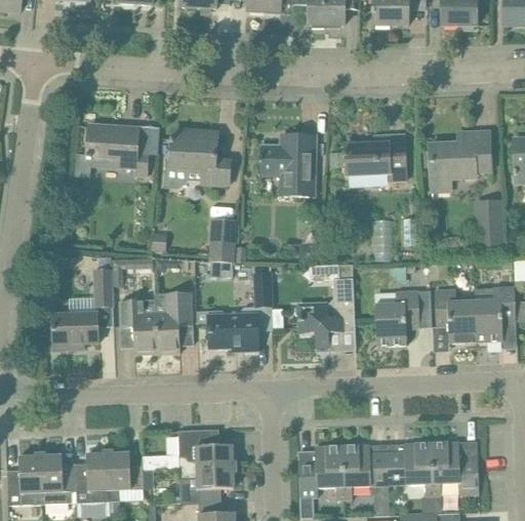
[(0,0),(0,8),(19,11),(21,0),(0,0)]
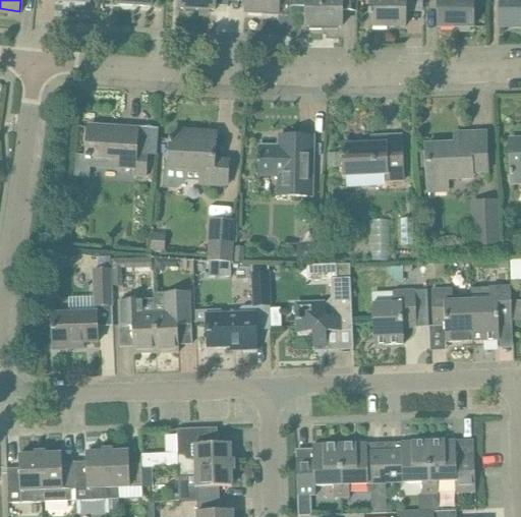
[(246,0),(245,9),(278,11),(279,2),(291,2),(291,0),(246,0)]
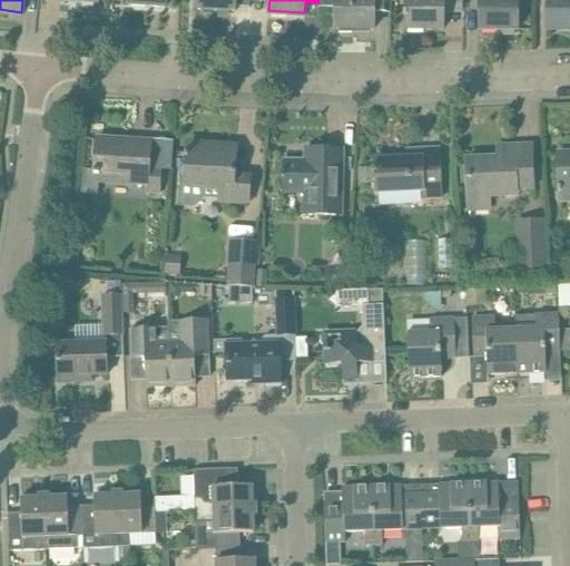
[(318,0),(318,2),(335,3),(335,26),(374,26),(374,9),(391,9),(390,0),(318,0)]
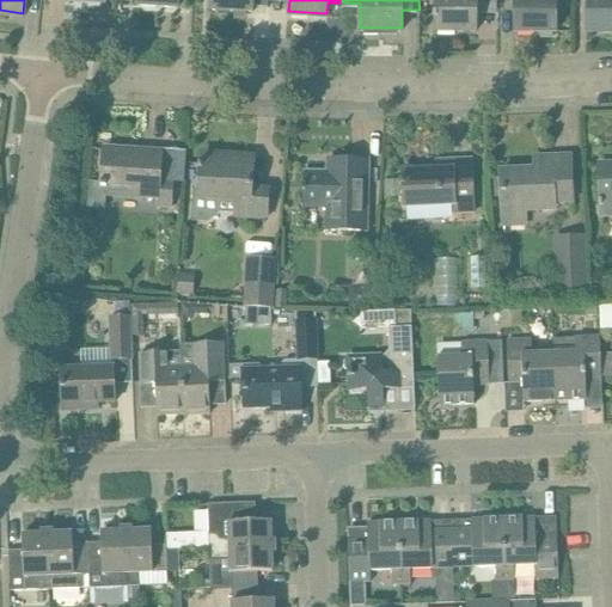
[(434,10),(434,16),(435,16),(435,28),(476,28),(476,0),(496,0),(435,0),(435,10),(434,10)]
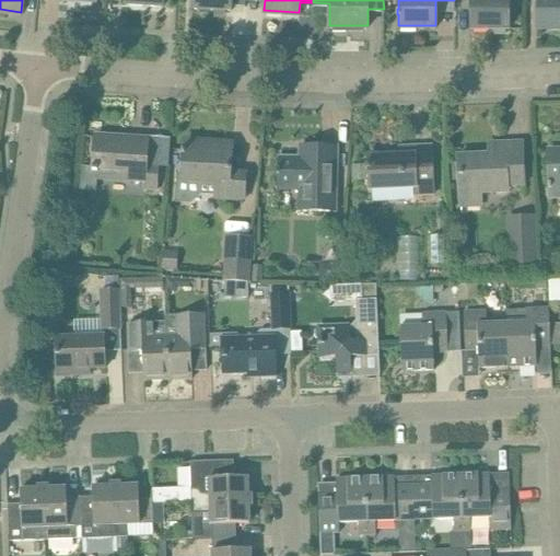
[(470,0),(471,4),(471,26),(509,26),(509,4),(508,0),(470,0)]
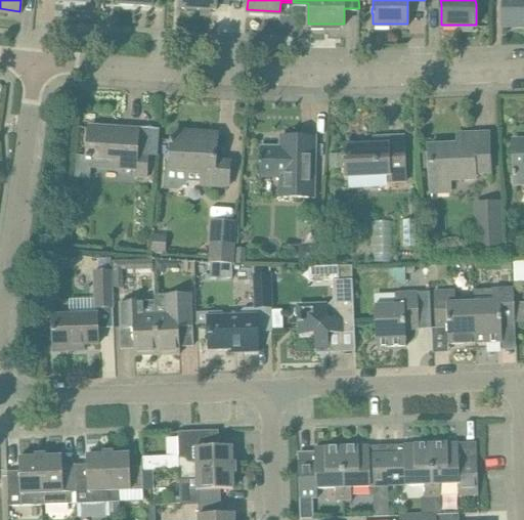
[(503,0),(503,25),(523,25),(523,0),(503,0)]
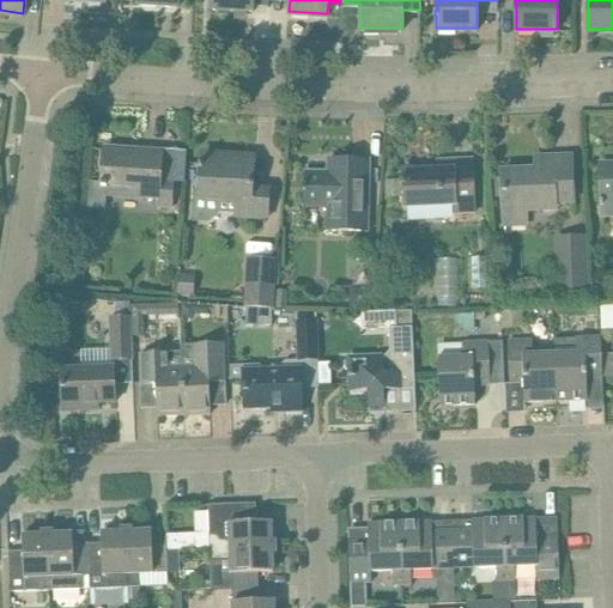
[(104,145),(102,184),(104,184),(104,181),(139,183),(138,195),(159,196),(158,205),(171,206),(173,176),(161,176),(161,171),(162,149),(135,146),(135,147),(117,146),(104,145)]
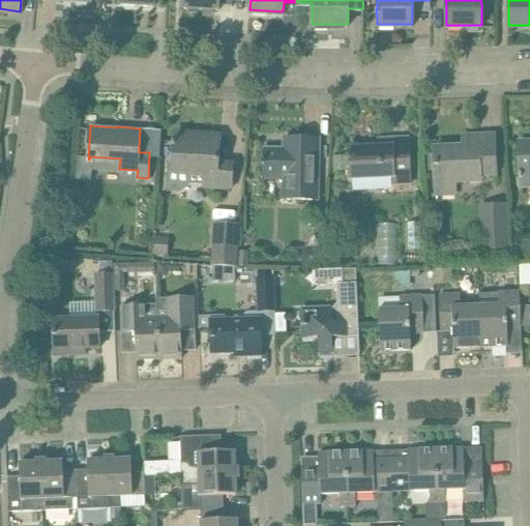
[(168,164),(166,187),(180,188),(190,179),(190,165),(206,166),(205,180),(205,184),(230,186),(231,182),(232,162),(217,161),(218,137),(198,135),(198,132),(175,129),(174,139),(172,139),(172,143),(174,143),(173,164),(168,164)]
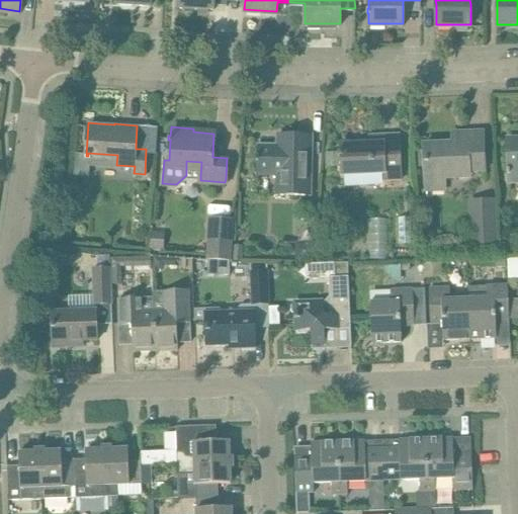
[(466,140),(424,142),(425,162),(425,176),(426,189),(446,189),(446,175),(468,174),(468,168),(484,168),(483,149),(483,129),(465,130),(466,140)]
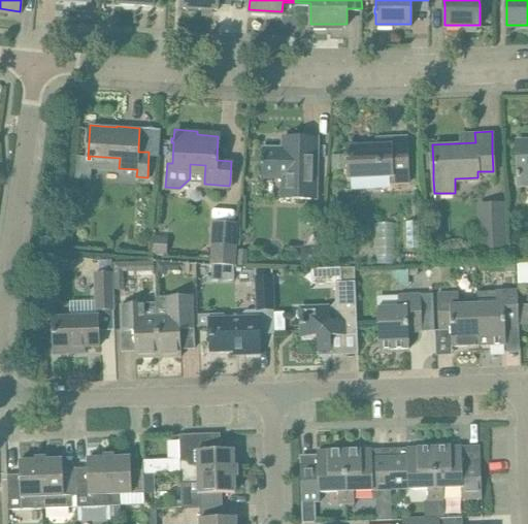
[(262,166),(262,174),(289,175),(288,196),(316,197),(318,135),(289,134),(289,146),(263,145),(262,166)]
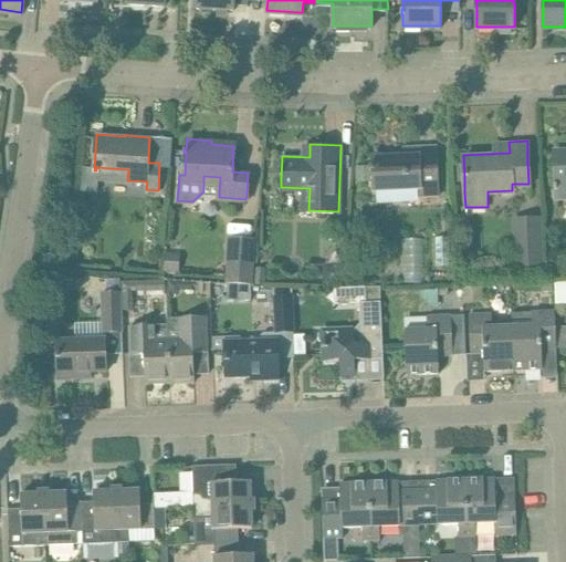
[(373,164),(369,164),(369,168),(373,168),(373,188),(419,186),(419,195),(438,194),(437,166),(436,144),(404,146),(404,154),(371,155),(373,164)]
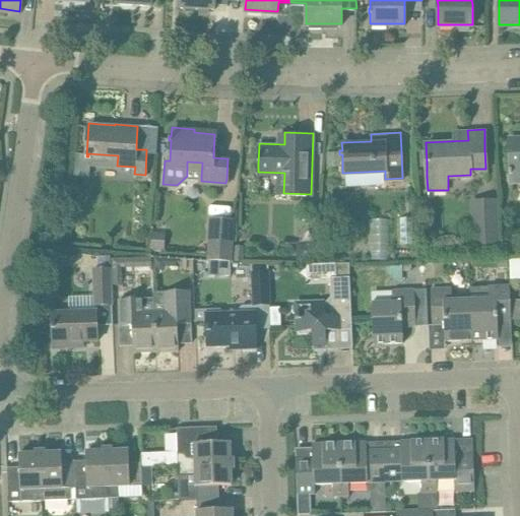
[(519,137),(509,138),(510,158),(511,180),(519,179),(519,137)]
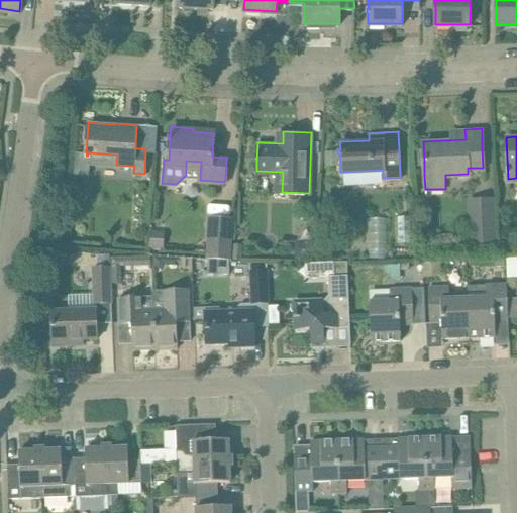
[(493,197),(470,198),(472,246),(495,245),(493,197)]
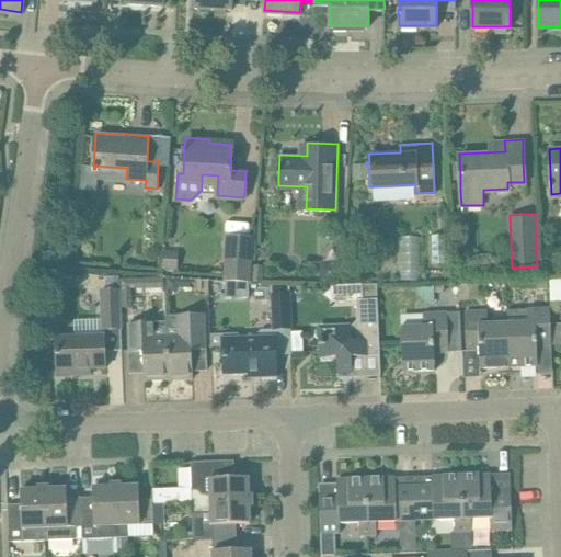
[(420,274),(418,230),(401,231),(402,275),(420,274)]
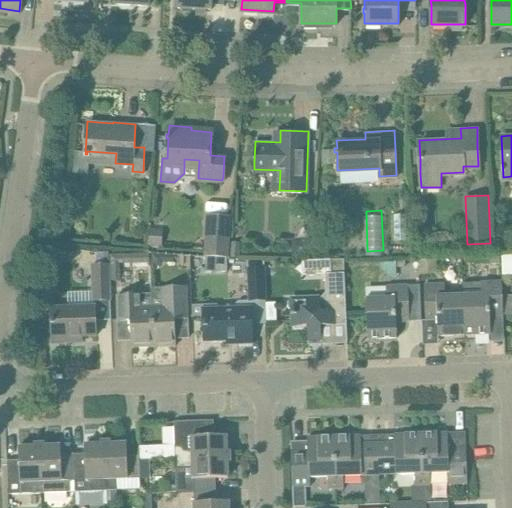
[(208,213),(205,254),(226,255),(228,255),(230,215),(208,213)]
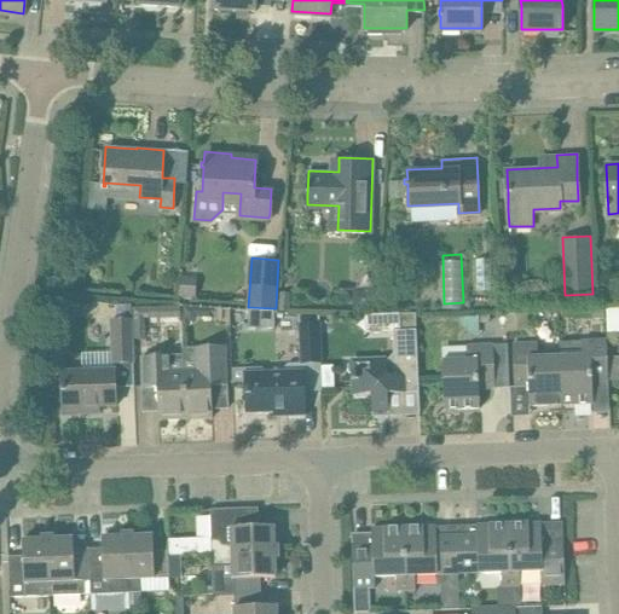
[(385,261),(383,272),(394,272),(394,262),(385,261)]
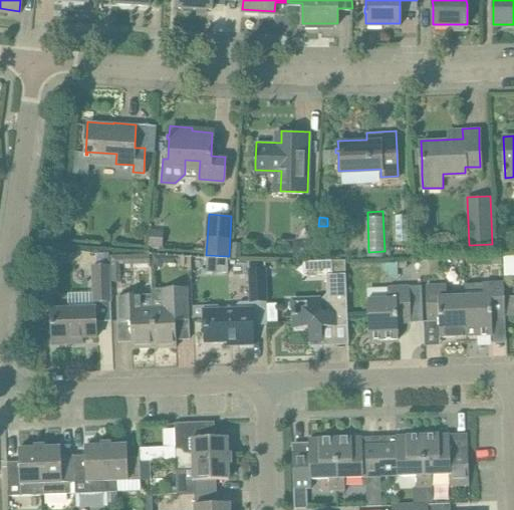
[(293,237),(292,255),(311,256),(312,238),(293,237)]
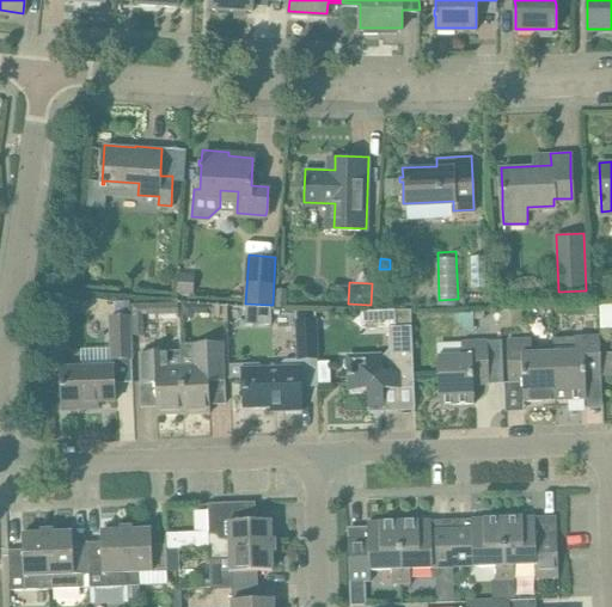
[(115,316),(110,316),(110,347),(111,357),(130,357),(129,316),(129,298),(115,298),(115,316)]
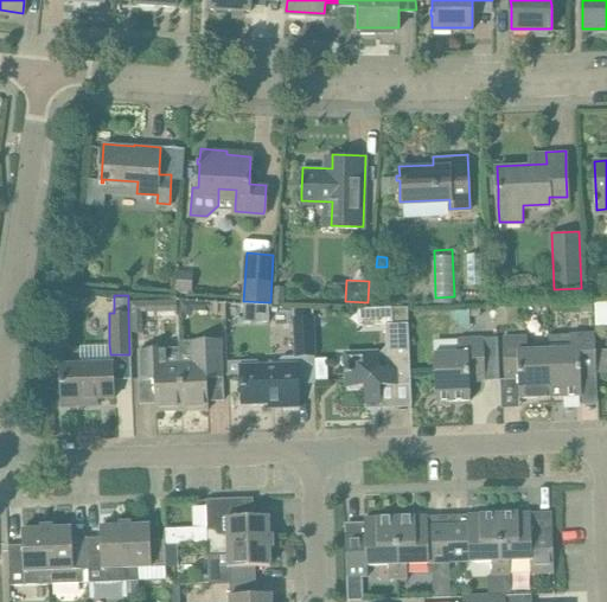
[(178,296),(131,299),(132,337),(142,337),(142,309),(146,309),(146,313),(153,313),(153,309),(157,308),(157,313),(178,313),(178,296)]
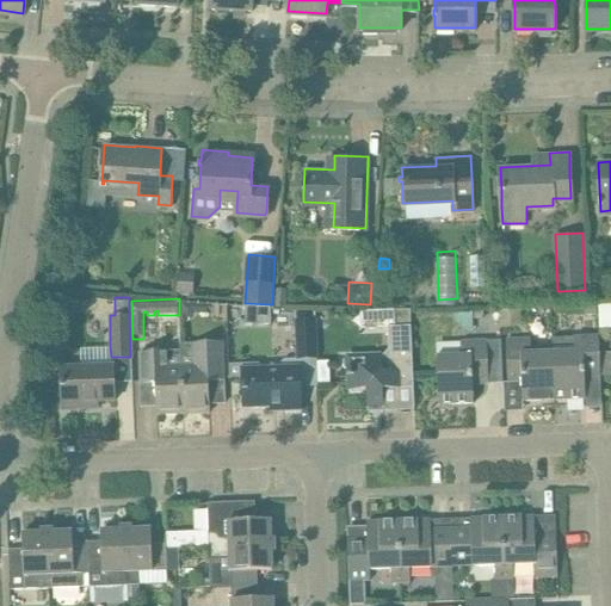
[(180,298),(179,313),(192,314),(193,309),(207,310),(207,301),(180,298)]
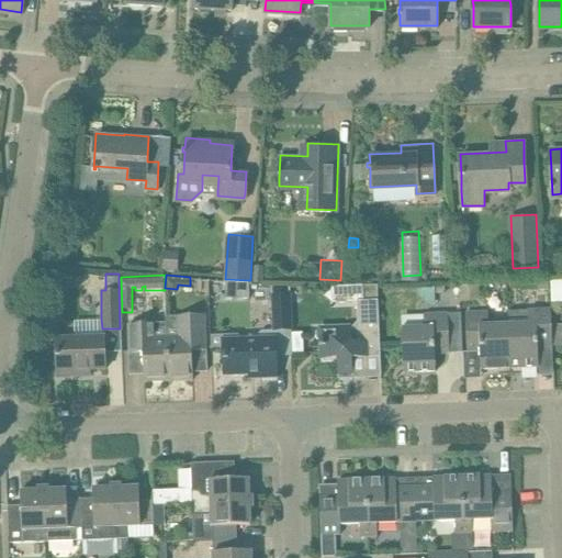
[(561,275),(551,276),(552,299),(561,298),(561,275)]
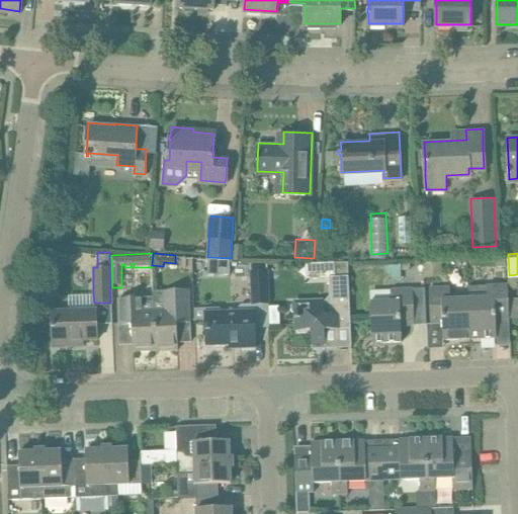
[(229,258),(207,257),(207,272),(230,272),(229,258)]
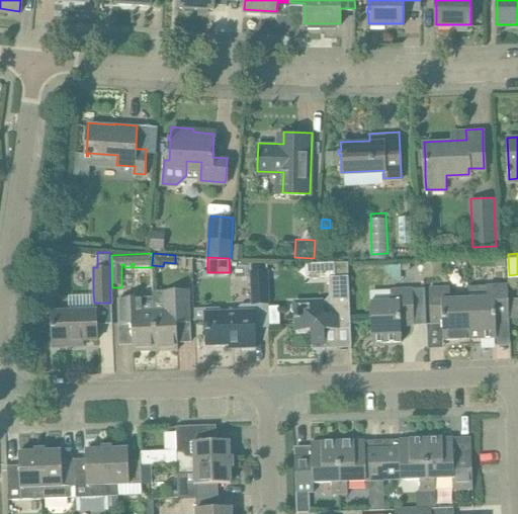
[(305,301),(296,301),(297,311),(297,316),(297,328),(311,328),(311,344),(325,343),(325,327),(350,326),(349,306),(348,274),(348,259),(334,260),(334,263),(335,275),(329,275),(330,293),(323,300),(305,301)]
